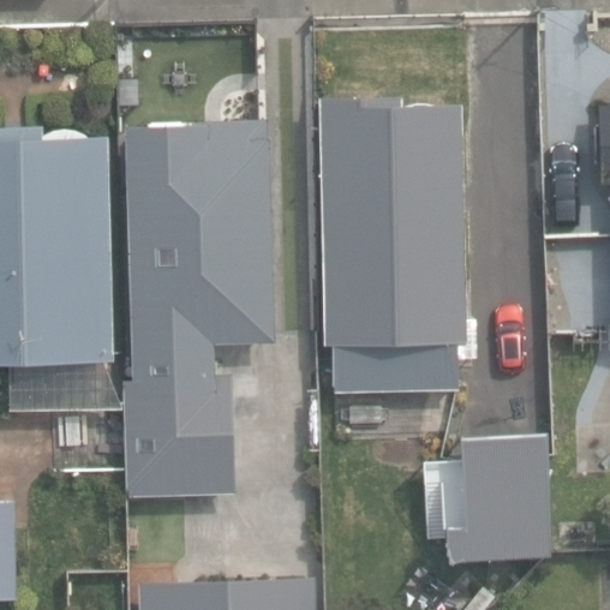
[(609,186),(609,85),(609,106),(597,107),(598,130),(590,130),(591,166),(597,166),(597,187),(609,186)]
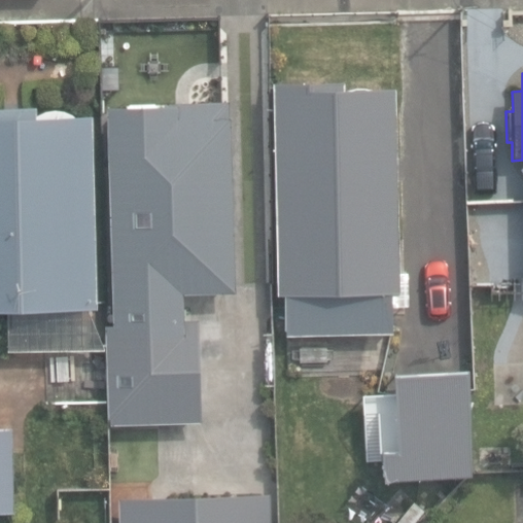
[(284,299),(285,338),(393,336),(392,297),(398,297),(394,92),(344,93),(343,86),(273,88),(277,299),(284,299)]
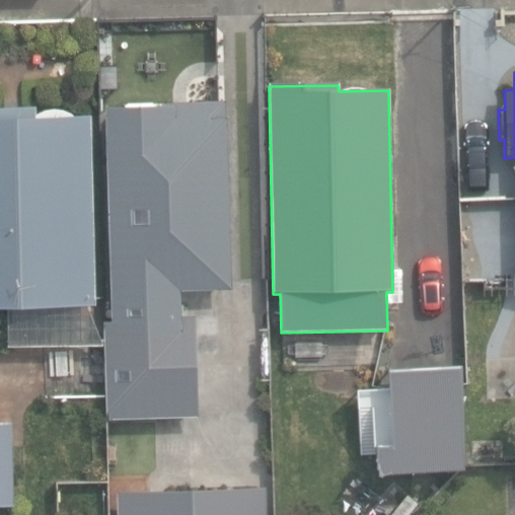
[(106,111),(114,336),(181,334),(180,294),(230,292),(224,107),(106,111)]
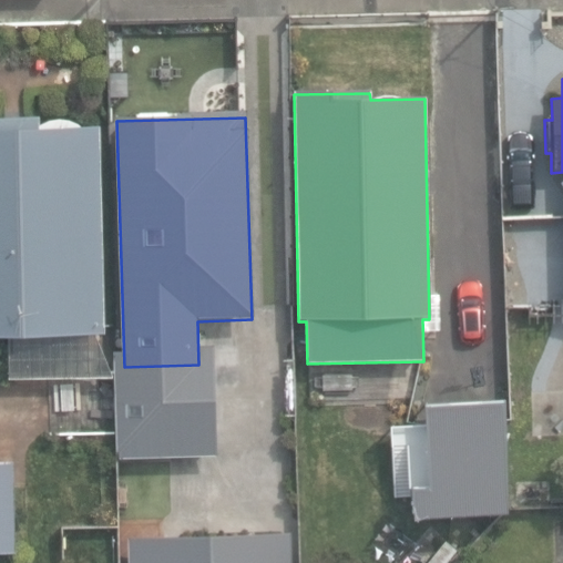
[(0,339),(104,338),(100,126),(83,126),(71,119),(62,119),(50,120),(38,128),(38,120),(0,120),(0,339)]
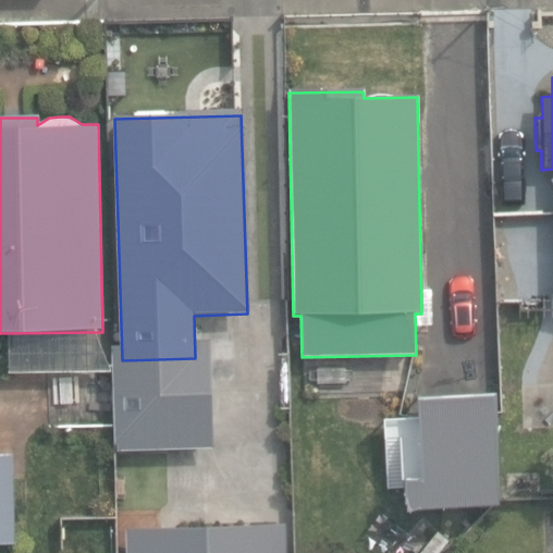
[(381,416),(384,493),(402,493),(402,505),(496,501),(491,391),(414,394),(415,415),(381,416)]
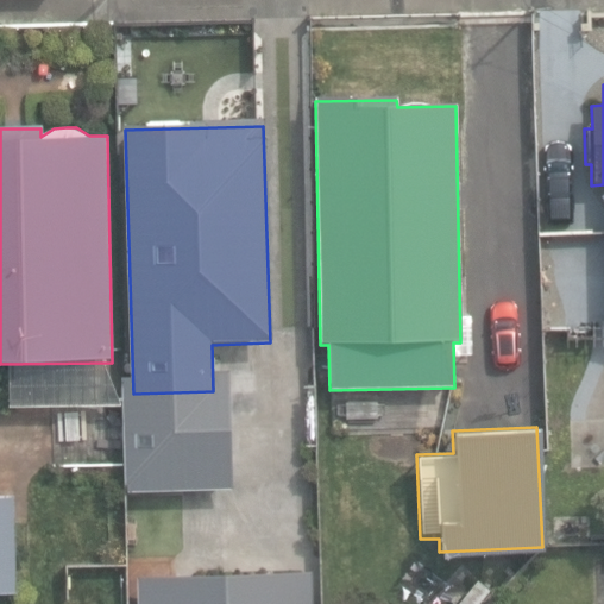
[(0,595),(16,595),(12,497),(0,497),(0,595)]
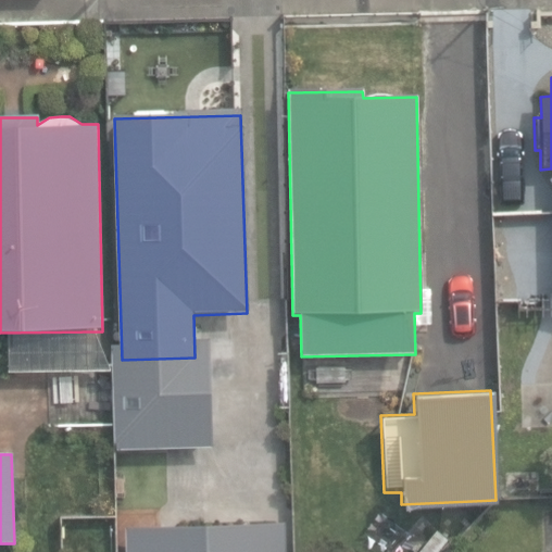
[(436,551),(444,541),(433,531),(415,551),(436,551)]
